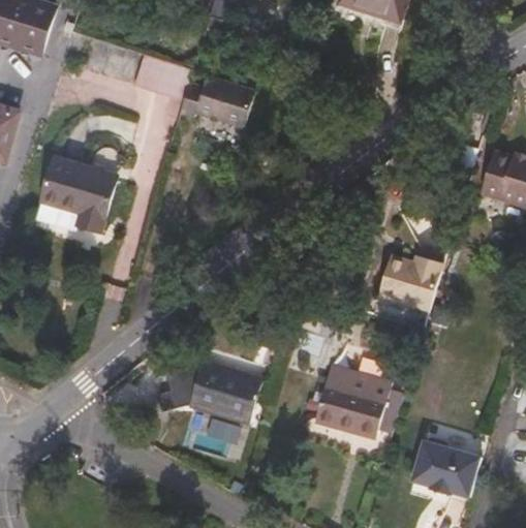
[(56,8),(34,2),(28,0),(0,0),(0,45),(40,58),(56,8)]
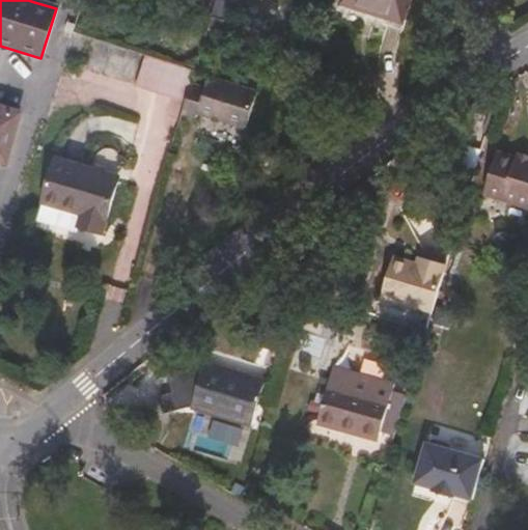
[(407,0),(338,0),(337,4),(399,24),(407,0)]
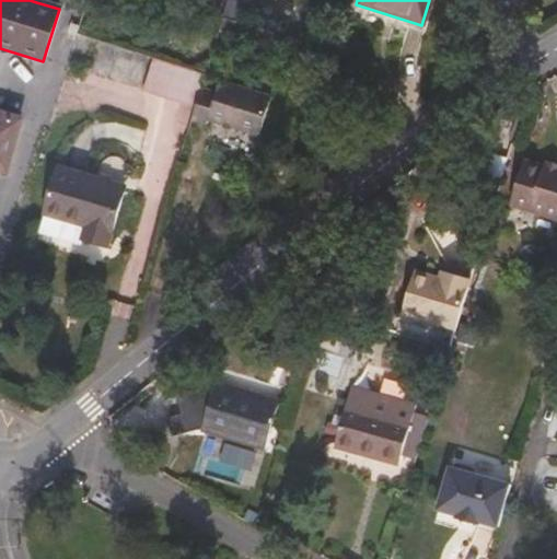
[(277,49),(280,38),(221,19),(218,31),(277,49)]
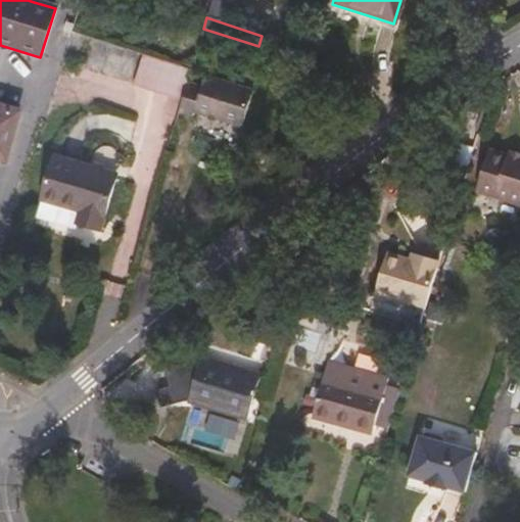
[(131,85),(181,101),(188,79),(190,70),(173,65),(140,55),(131,85)]
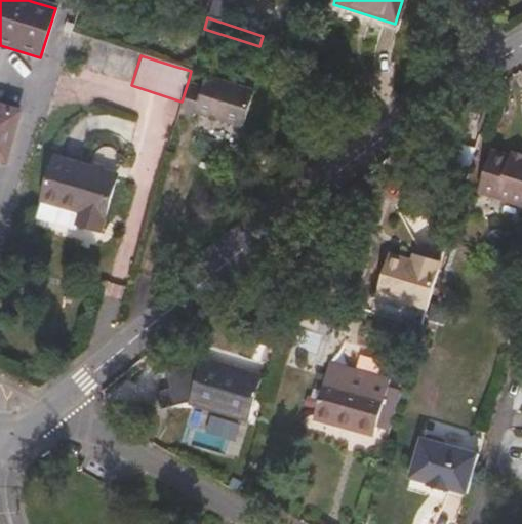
[(203,83),(189,79),(182,102),(177,114),(191,118),(193,113),(241,127),(251,92),(204,78),(203,83)]
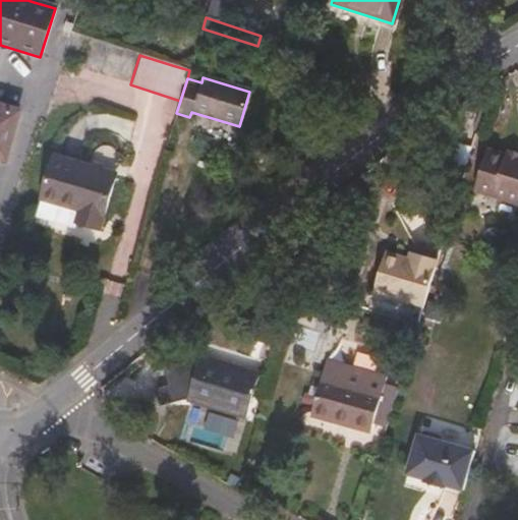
[(0,159),(6,162),(20,113),(0,106),(0,159)]
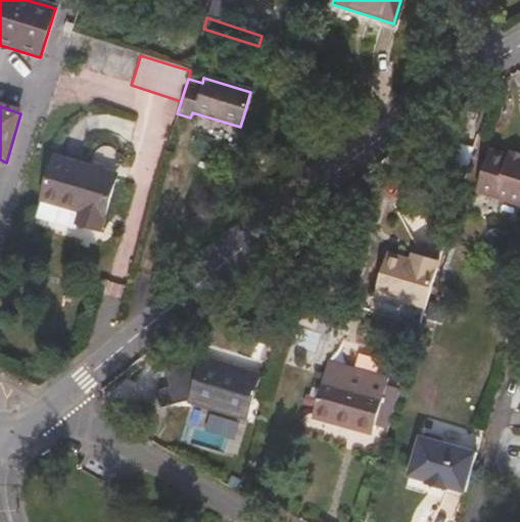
[(519,159),(507,156),(488,150),(476,192),(519,205),(519,159)]
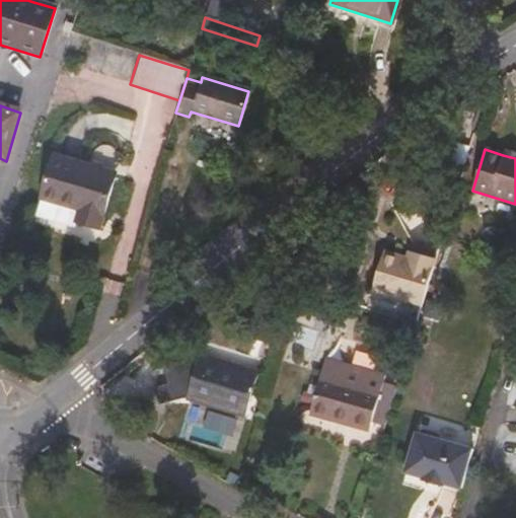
[(515,152),(504,150),(503,155),(515,158),(515,152)]
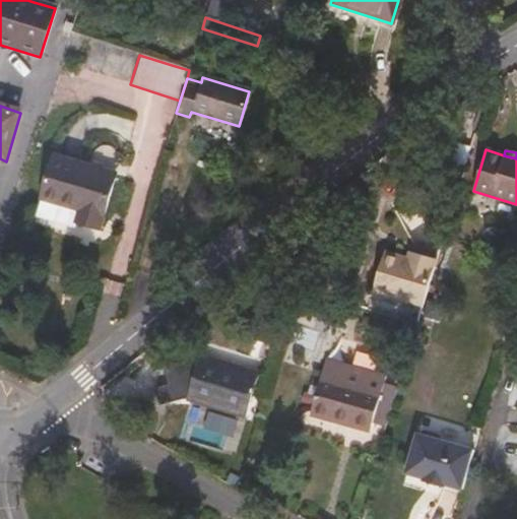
[(100,231),(117,175),(52,154),(38,199),(76,210),(72,222),(100,231)]
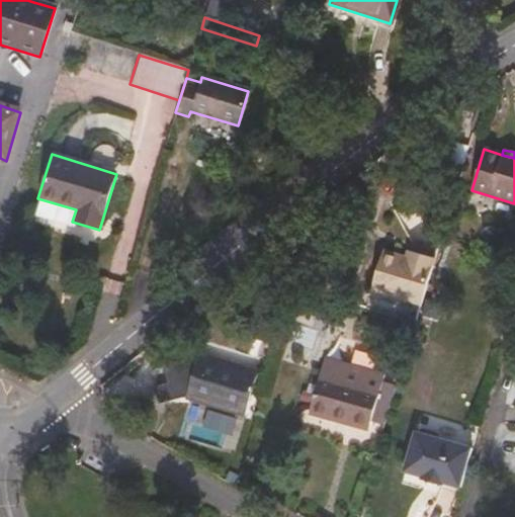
[(71,227),(72,222),(76,209),(37,198),(32,216),(71,227)]
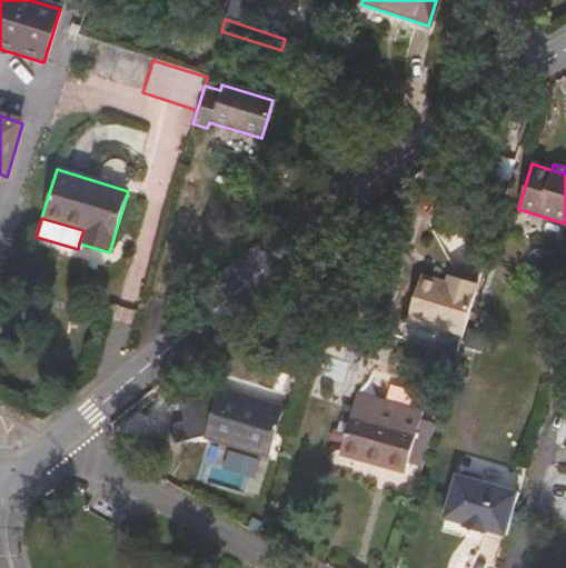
[(462,337),(477,287),(453,279),(450,288),(445,286),(418,278),(406,320),(462,337)]
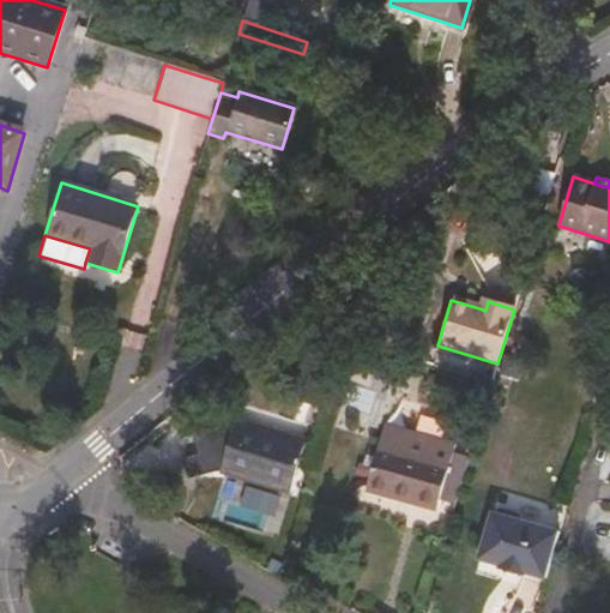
[(310,406),(318,382),(307,379),(301,403),(310,406)]
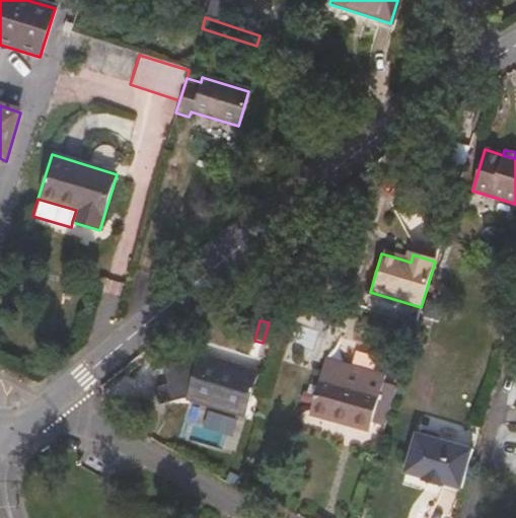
[(278,347),(284,327),(269,322),(263,343),(278,347)]
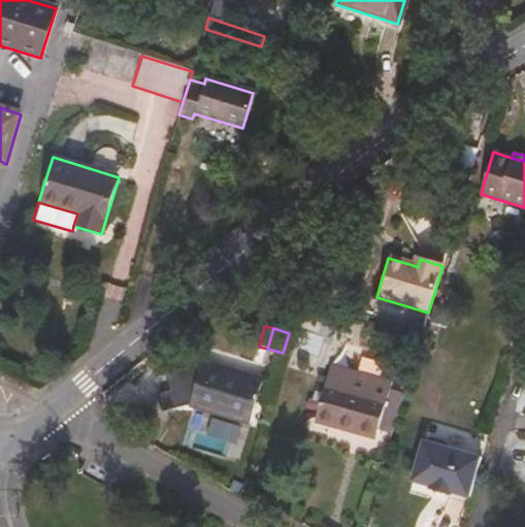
[(248,424),(261,381),(201,363),(189,406),(248,424)]
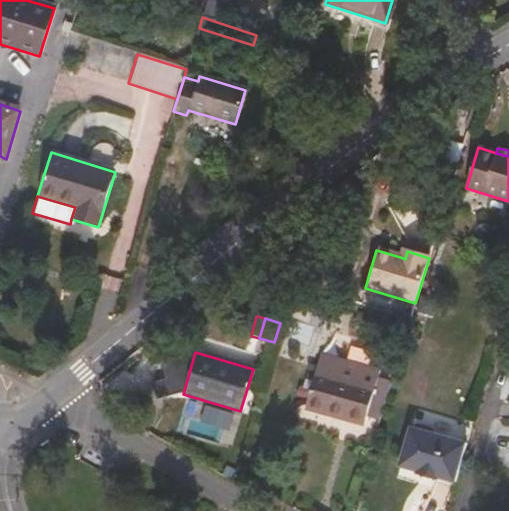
[(363,423),(365,418),(376,379),(378,373),(320,357),(306,406),(363,423)]
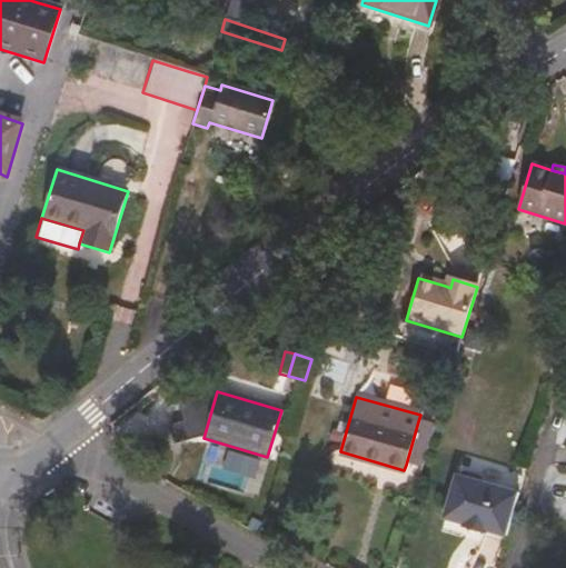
[(435,426),(418,421),(406,465),(421,470),(435,426)]
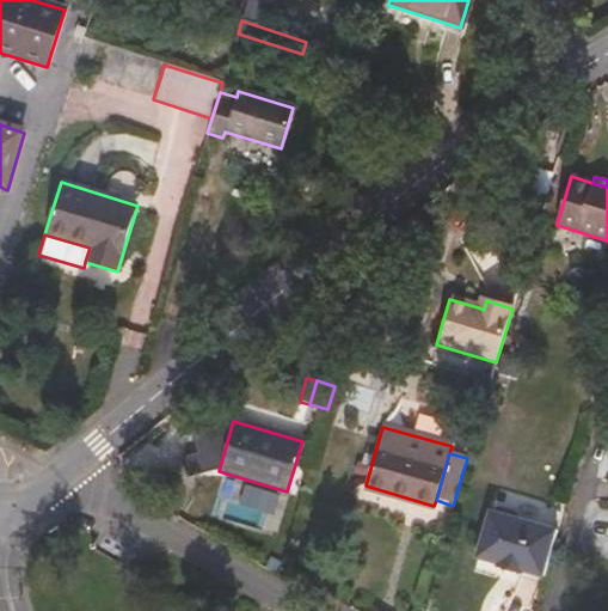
[(545,575),(558,530),(491,511),(478,556),(499,562),(498,566),(522,573),(523,569),(545,575)]
